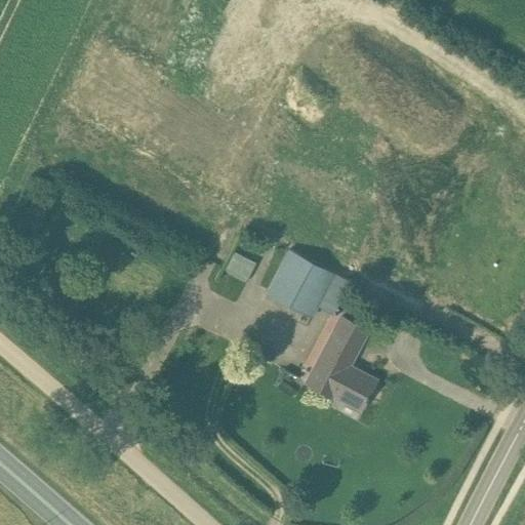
[(313,317),(336,273),(291,249),(268,293),(313,317)]
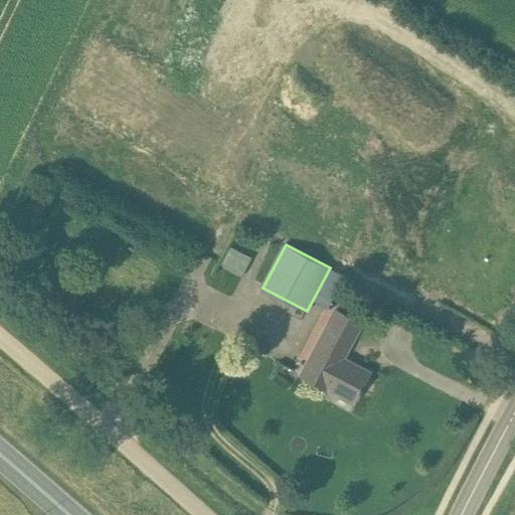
[(227,245),(219,266),(242,276),(251,256),(227,245)]
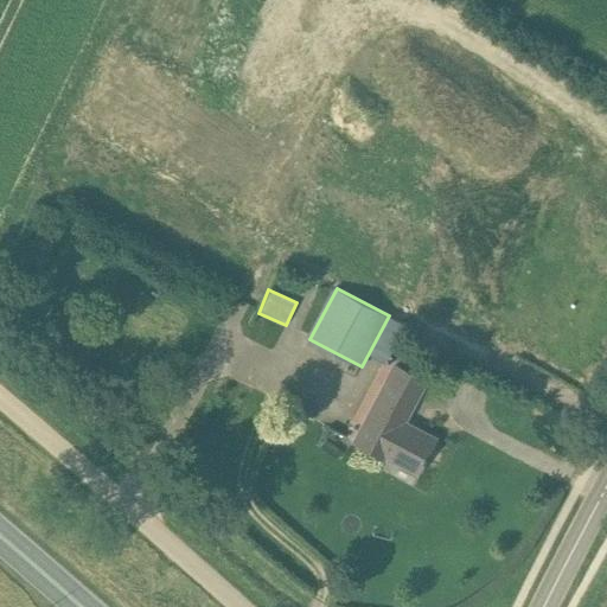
[(423,379),(393,364),(352,441),(383,457),(383,455),(415,472),(433,439),(401,422),(423,379)]
